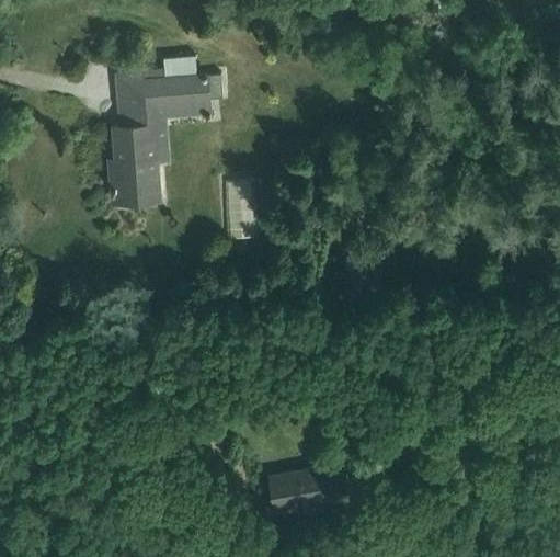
[(114,160),(107,160),(111,206),(161,202),(158,162),(169,161),(164,120),(201,116),(202,121),(213,120),(212,100),(223,99),(220,76),(208,77),(208,74),(164,77),(164,69),(116,74),(121,124),(112,125),(114,160)]
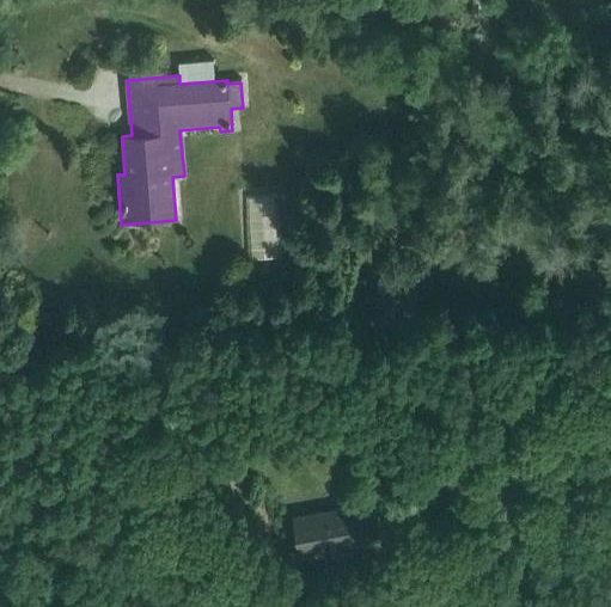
[(248,196),(250,259),(277,259),(276,195),(248,196)]
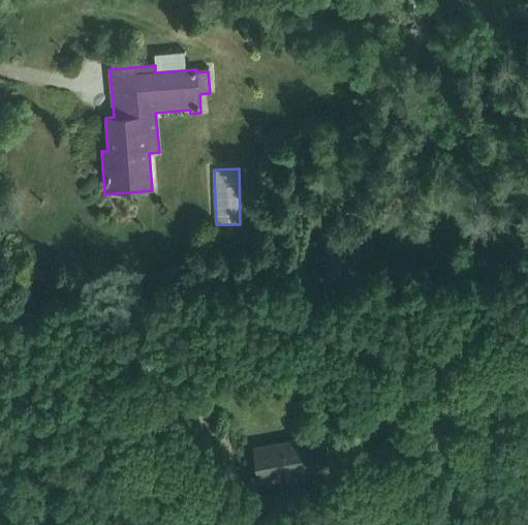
[(340,227),(329,227),(331,281),(360,280),(358,226),(340,227)]
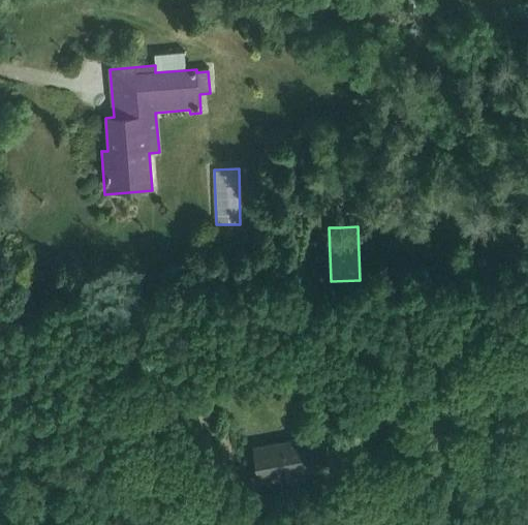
[(292,472),(314,469),(331,466),(325,436),(309,439),(253,449),(259,479),(280,474),(281,476),(293,474),(292,472)]
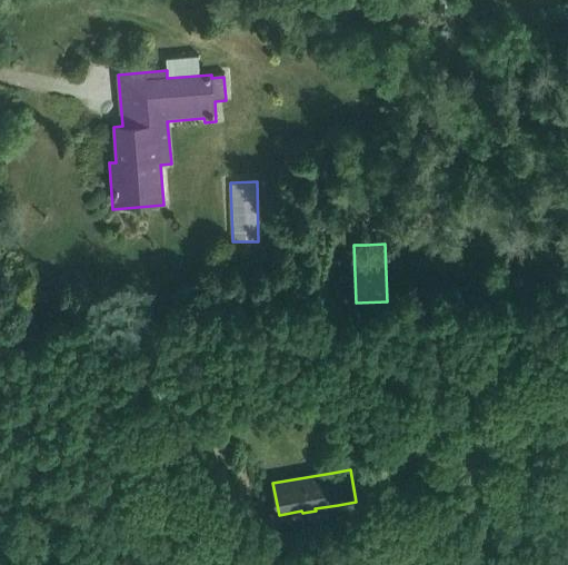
[(364,505),(378,503),(376,477),(361,478),(364,505)]
